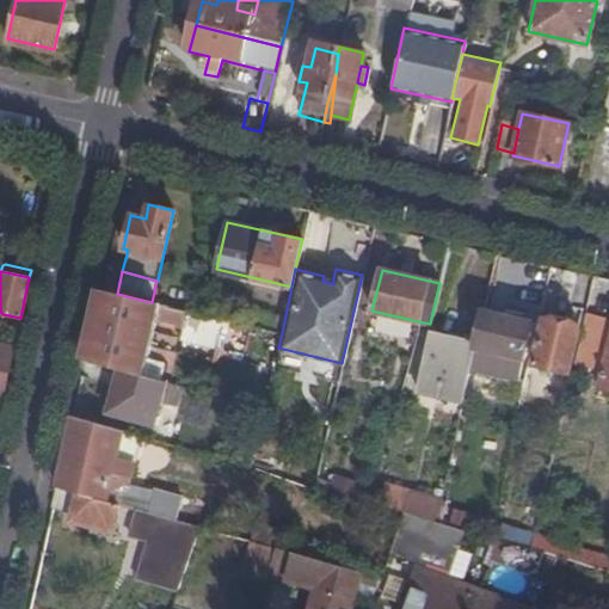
[(117,294),(100,289),(85,357),(120,367),(142,374),(155,317),(183,323),(185,311),(152,302),(117,294)]
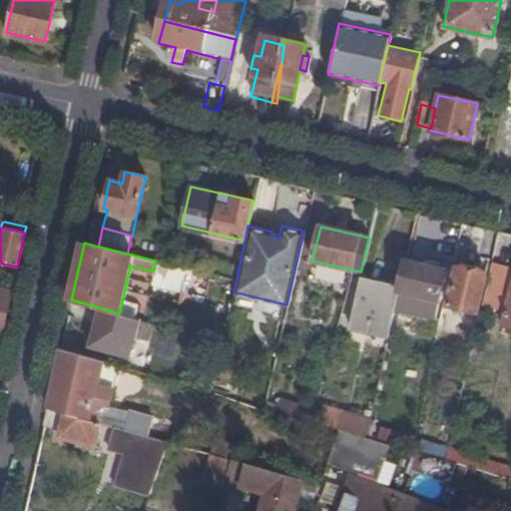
[(169,289),(175,265),(155,261),(153,271),(150,285),(169,289)]
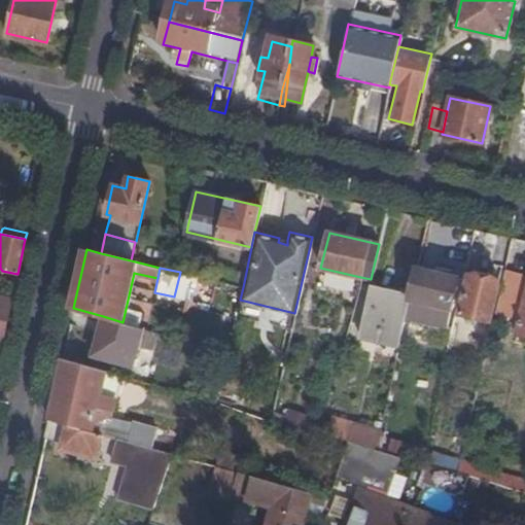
[(457,277),(416,268),(409,298),(409,300),(428,305),(450,310),(457,277)]
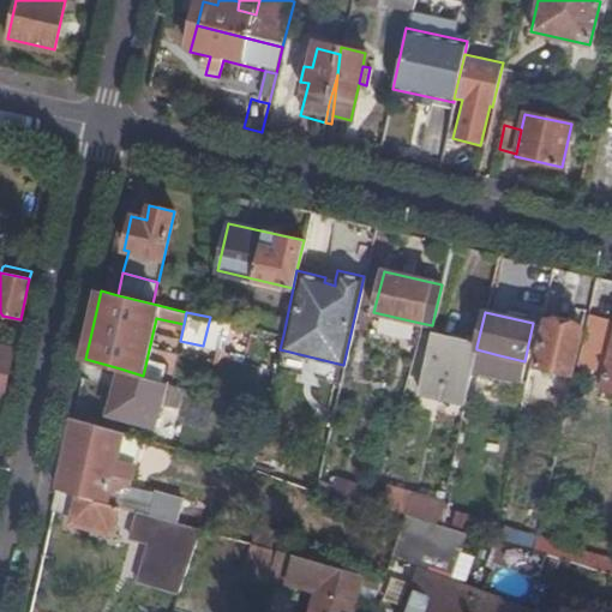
[(546,319),(535,366),(570,375),(581,328),(546,319)]
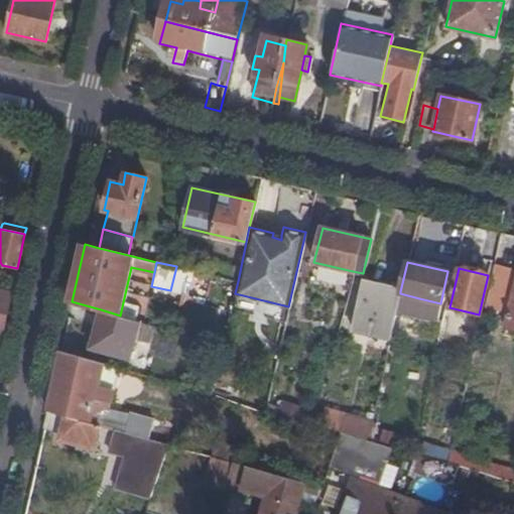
[(400,291),(361,282),(351,327),(390,336),(396,313),(400,293),(400,291)]
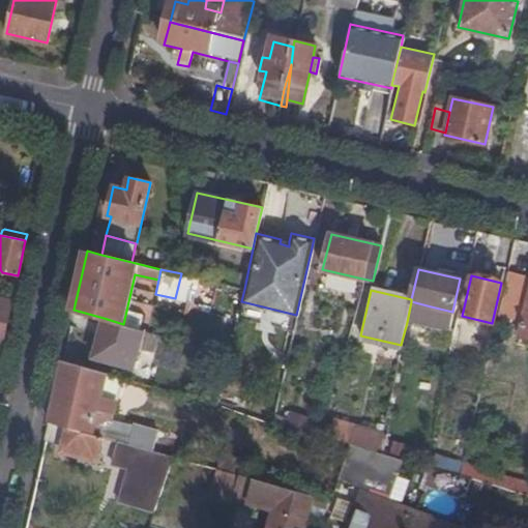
[(0,344),(1,345),(11,300),(0,297),(0,344)]
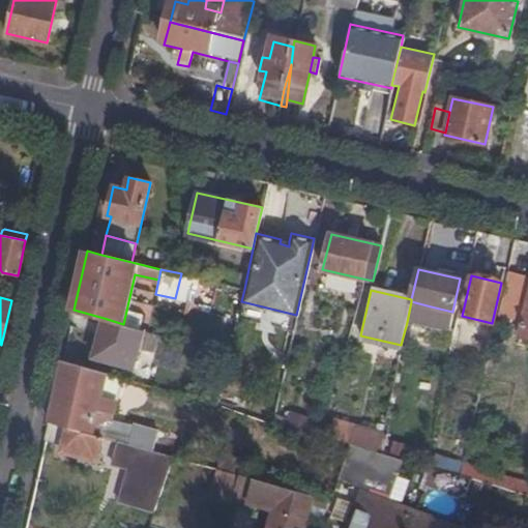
[(428,326),(431,306),(411,301),(407,322),(428,326)]
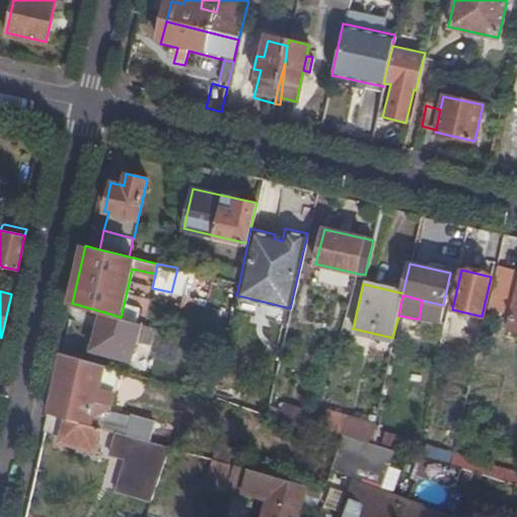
[(121,317),(101,311),(92,348),(130,358),(140,322),(121,317)]
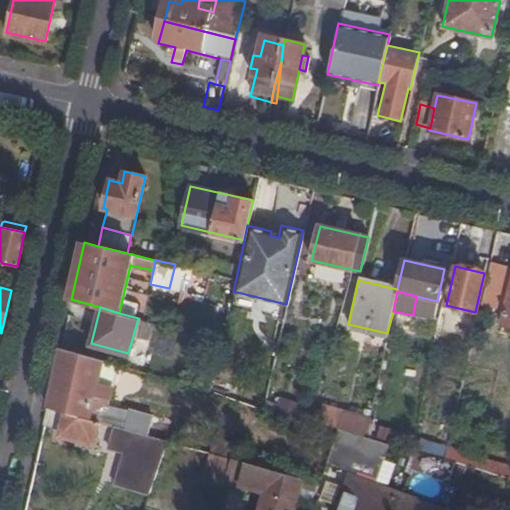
[(102,360),(59,348),(46,407),(65,412),(99,422),(115,427),(123,429),(127,414),(98,406),(100,396),(108,398),(111,388),(108,387),(96,384),(102,360)]
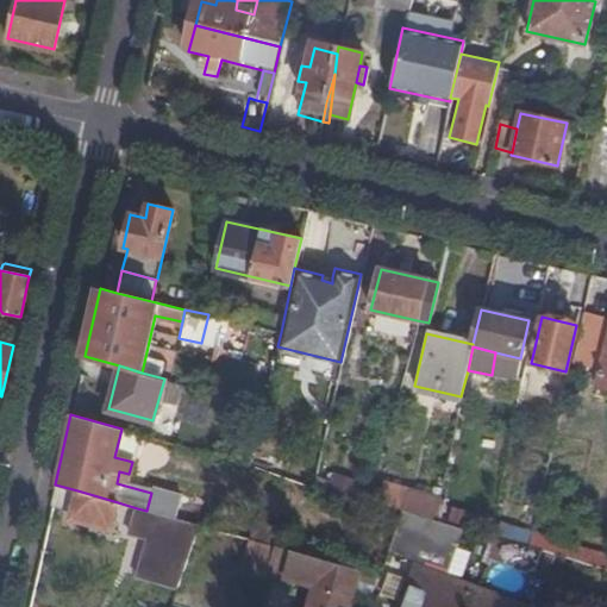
[(129,461),(135,432),(121,429),(114,457),(129,461)]
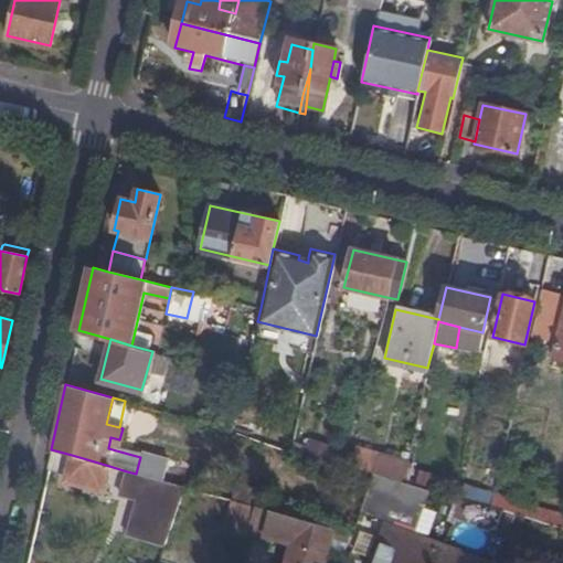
[(218,428),(231,432),(233,422),(208,415),(205,424),(218,428)]
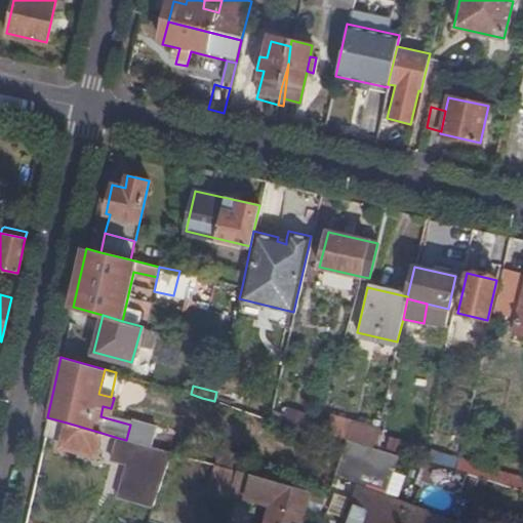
[(286,409),(281,424),(297,430),(303,415),(286,409)]
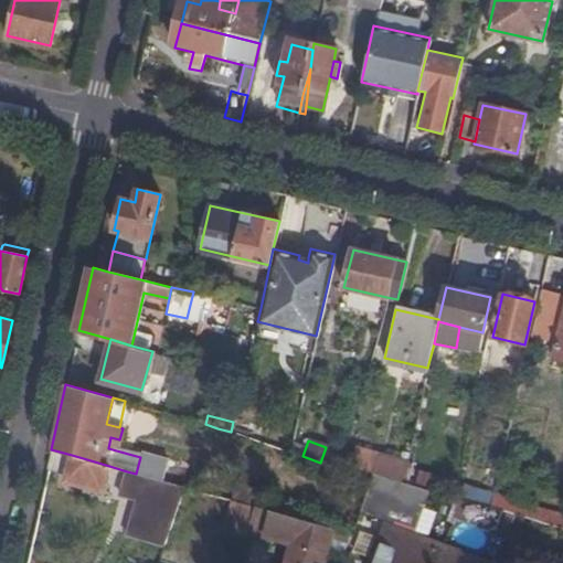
[(350,465),(359,467),(363,448),(356,446),(350,465)]
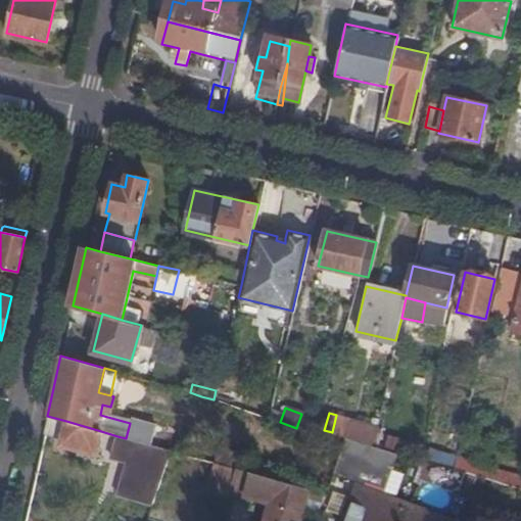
[(332,432),(344,436),(369,443),(375,426),(336,415),(332,432)]
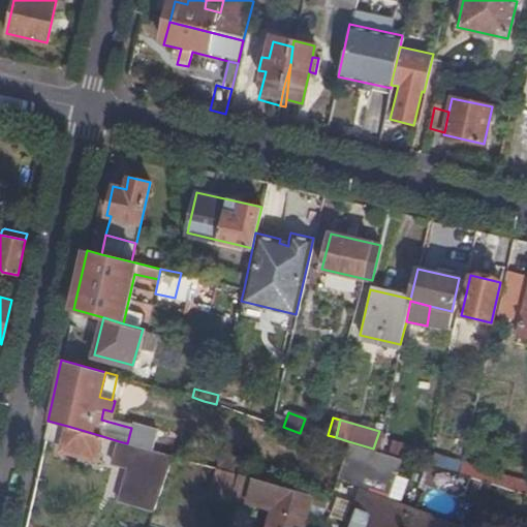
[(95,458),(102,436),(67,426),(61,447),(95,458)]
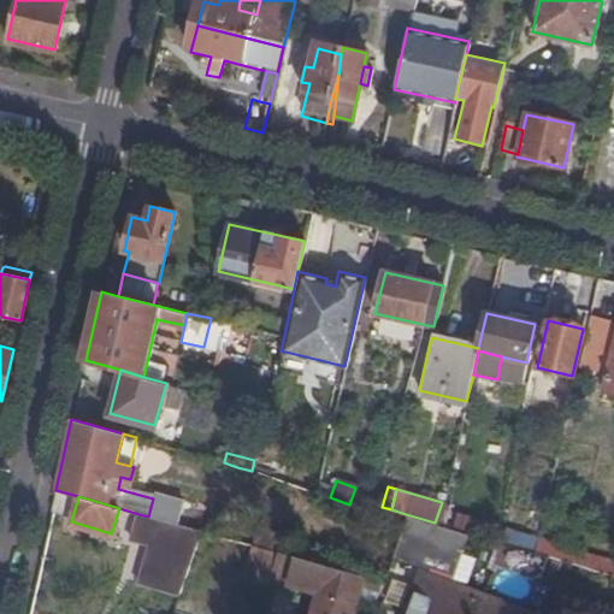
[(453,513),(450,523),(478,531),(484,514),(461,507),(459,515),(453,513)]
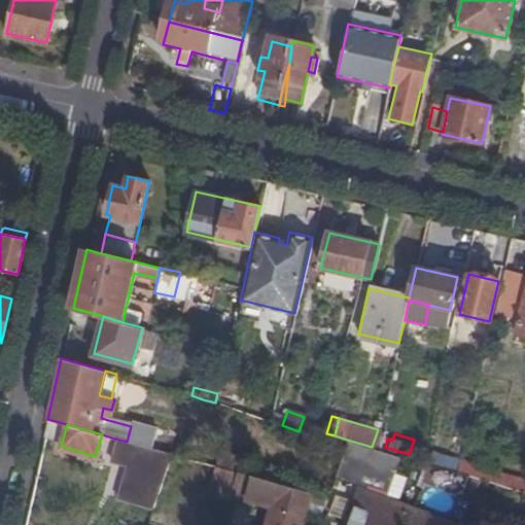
[(153,510),(172,455),(127,442),(118,440),(112,461),(127,466),(117,499),(153,510)]
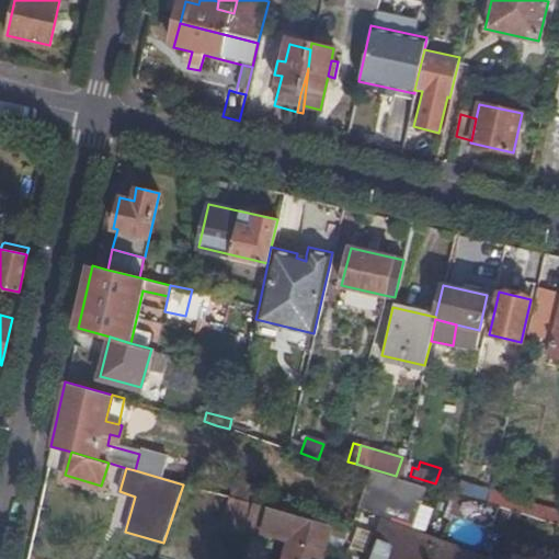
[(409,520),(421,483),(398,477),(396,476),(369,468),(357,502),(409,520)]
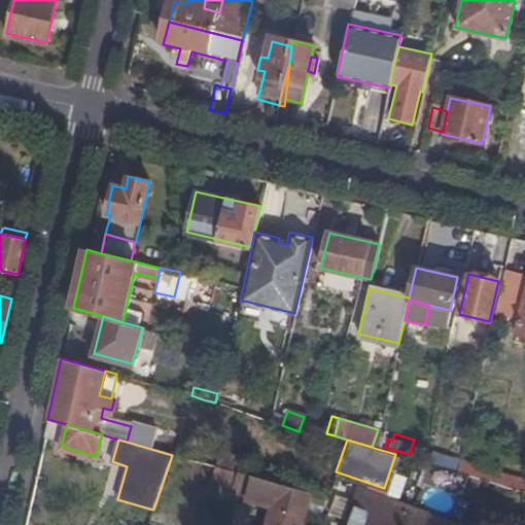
[(482,466),(480,478),(519,489),(523,478),(482,466)]
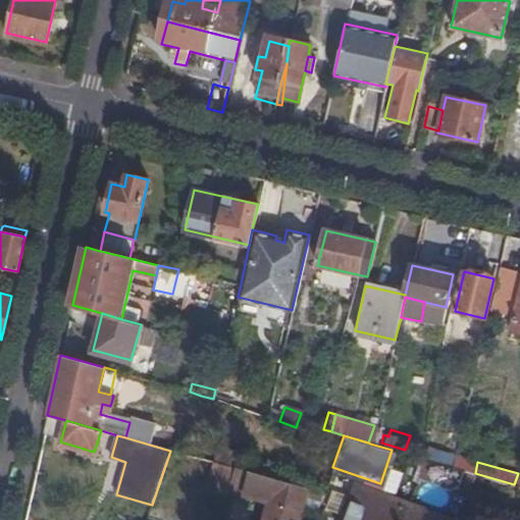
[(222,500),(226,490),(234,468),(214,463),(204,492),(222,500)]
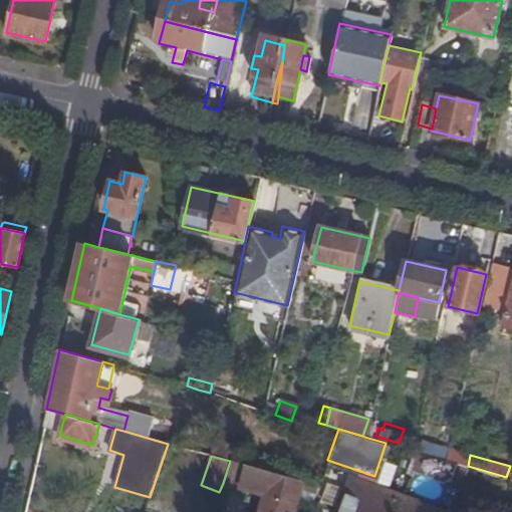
[(292,511),(302,481),(230,461),(223,483),(263,494),(258,511),(292,511)]
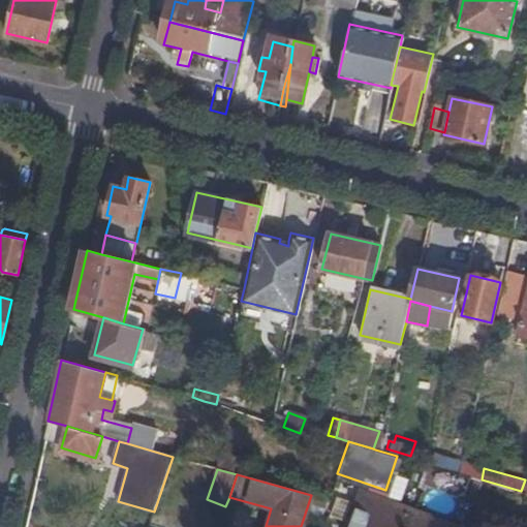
[(450,526),(451,524),(363,493),(350,526),(450,526)]
